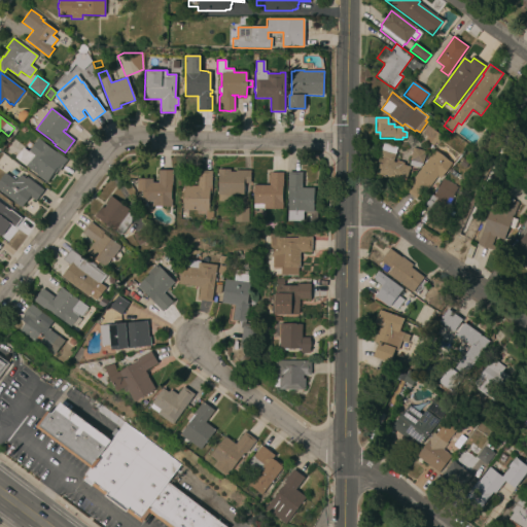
[(436,144),(435,143),(433,146),(425,140),(427,137),(422,133),(427,126),(443,137),(436,144)]
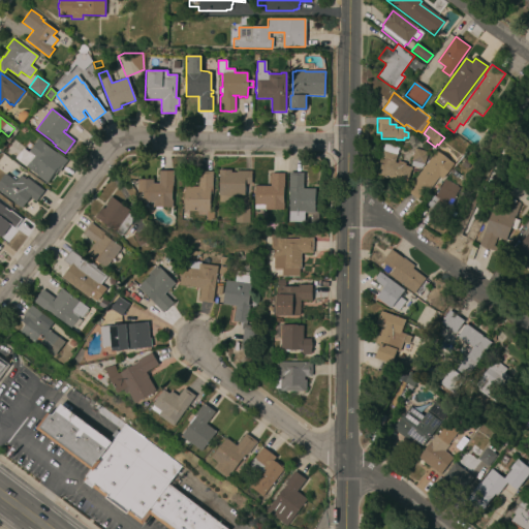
[(485,134),(479,131),(484,126),(489,129),(485,134)]
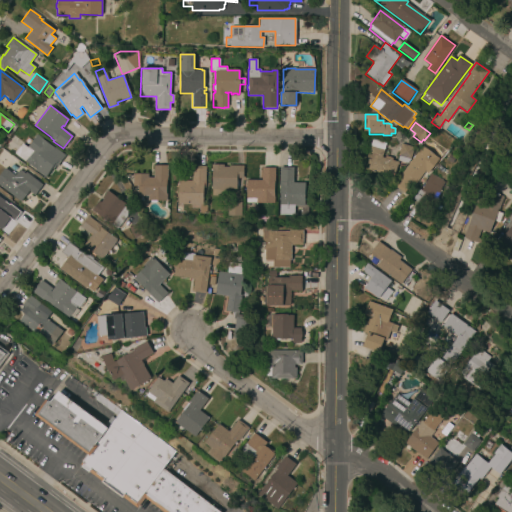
[(36,170),(36,169),(15,153),(22,143),(27,147),(37,134),(42,138),(41,138),(54,148),(55,147),(65,155),(57,166),(56,165),(53,169),(52,168),(46,177),(36,170)]
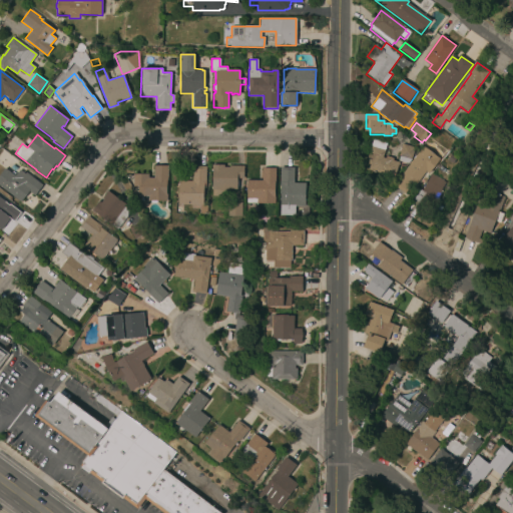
[(385,159),(386,156),(394,159),(393,161),(398,162),(395,175),(370,168),(371,164),(368,164),(369,160),(373,160),(373,159),(368,157),(373,140),(387,143),(383,158),(385,159)]
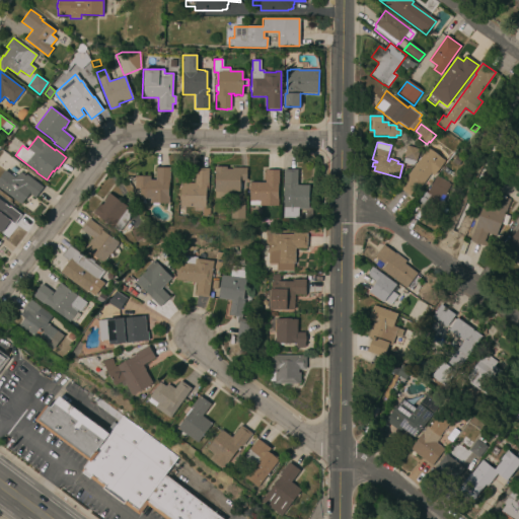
[(413,166),(403,163),(404,158),(403,158),(406,146),(420,150),(417,161),(413,166)]
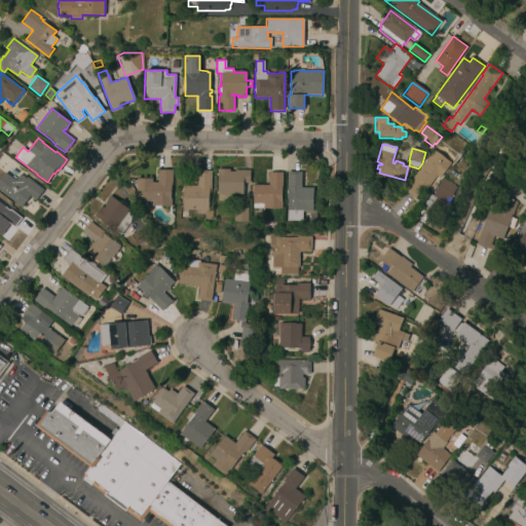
[(440,179),(437,176),(425,190),(423,188),(416,198),(405,190),(404,189),(434,150),(451,163),(440,179)]
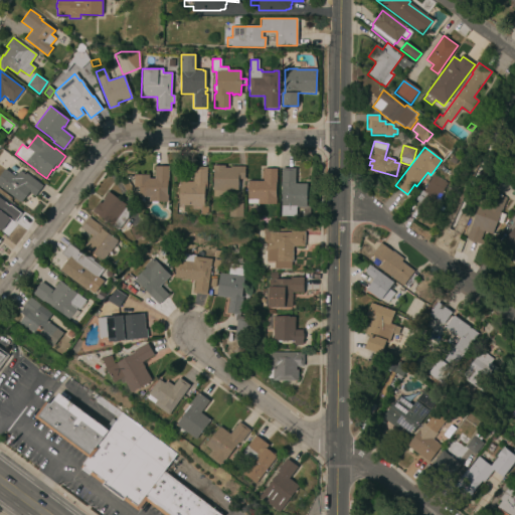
[(506,159),(501,156),(505,148),(510,151),(506,159)]
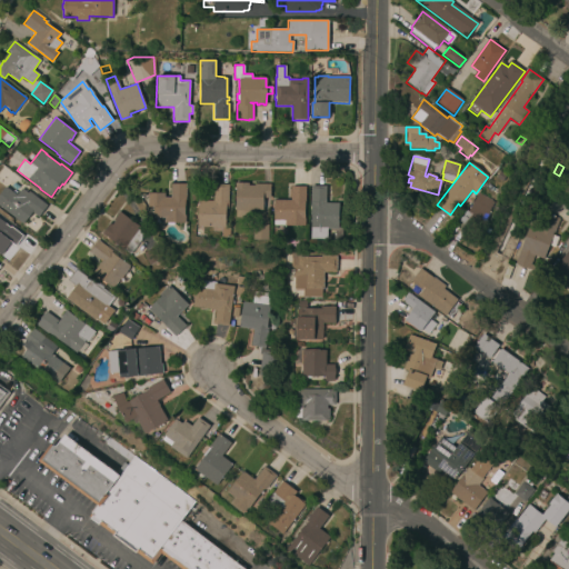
[(568,185),(559,179),(566,167),(568,168),(568,185)]
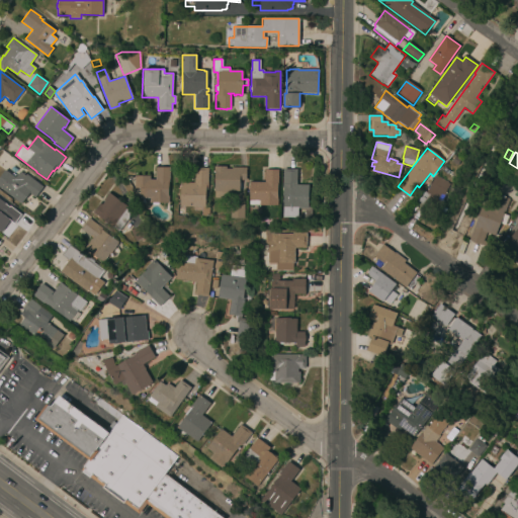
[(458,166),(450,163),(453,156),(461,160),(458,166)]
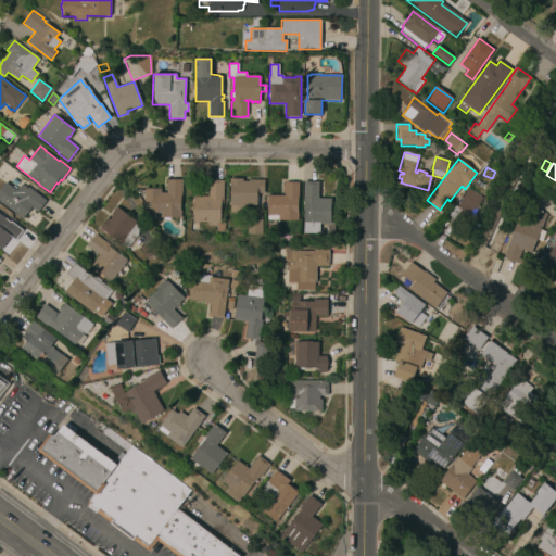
[(265,180),(265,193),(257,193),(257,205),(248,205),(248,213),(231,213),(231,205),(231,185),(230,184),(230,178),(243,179),(243,181),(249,181),(250,179),(265,180)]
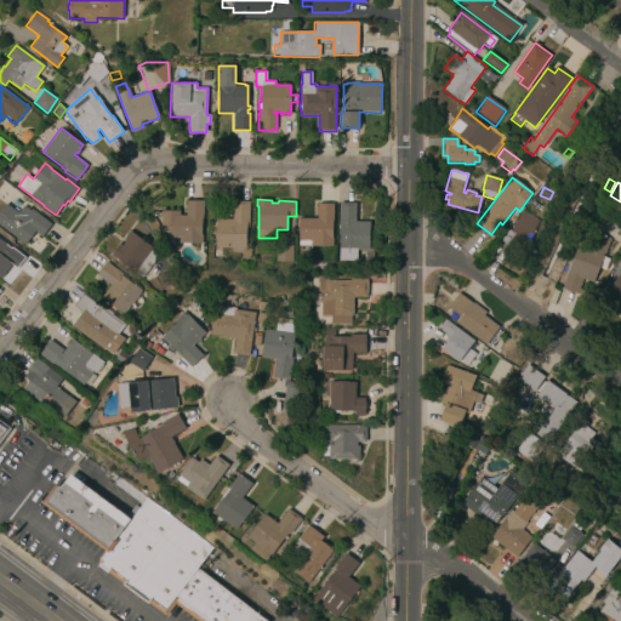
[(180,211),(180,215),(187,216),(187,200),(204,200),(204,216),(203,216),(203,234),(204,234),(203,243),(192,243),(191,246),(183,246),(183,243),(181,243),(181,238),(169,238),(169,226),(163,226),(163,210),(180,211)]
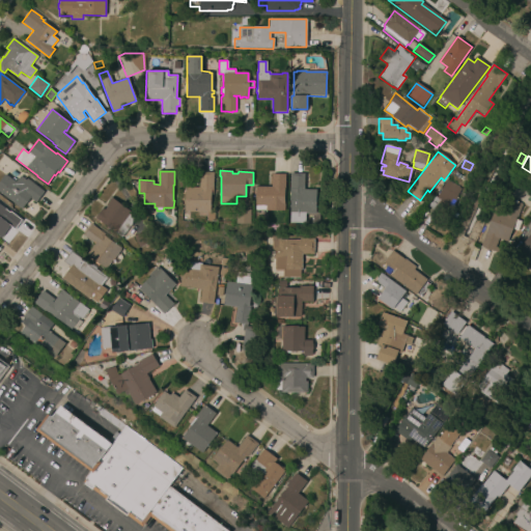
[(214,172),(214,191),(212,191),(212,211),(216,211),(216,220),(208,220),(208,213),(206,213),(206,216),(199,216),(200,212),(186,212),(187,187),(200,188),(200,172),(214,172)]
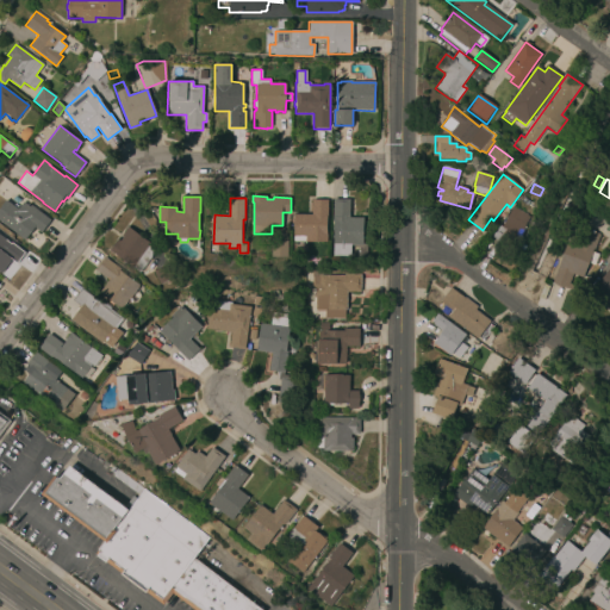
[(363,246),(352,246),(352,256),(334,256),(334,199),(350,199),(350,218),(363,218),(363,244),(363,246)]
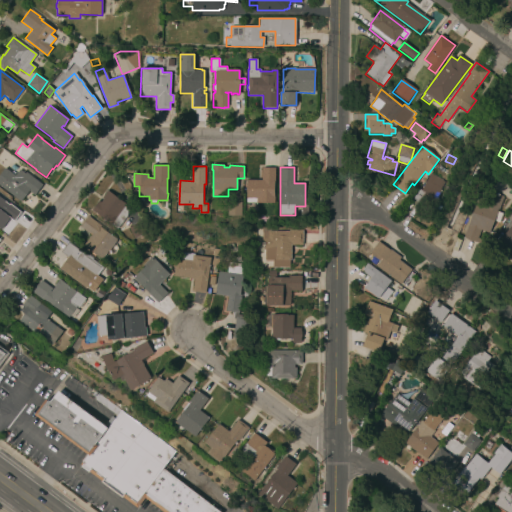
[(0,186),(0,174),(5,168),(15,175),(20,169),(22,171),(23,170),(43,185),(35,195),(29,191),(21,202),(0,186)]
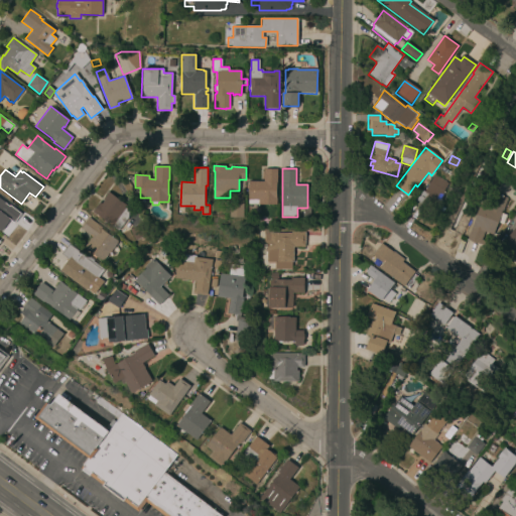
[(277,181),(277,198),(277,205),(249,205),(249,181),(264,181),(264,169),(277,169),(277,181)]
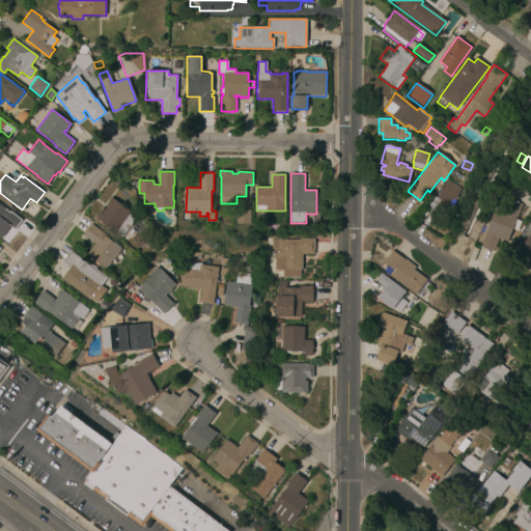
[(454,206),(448,218),(427,206),(435,197),(438,198),(447,182),(460,189),(456,197),(454,206)]
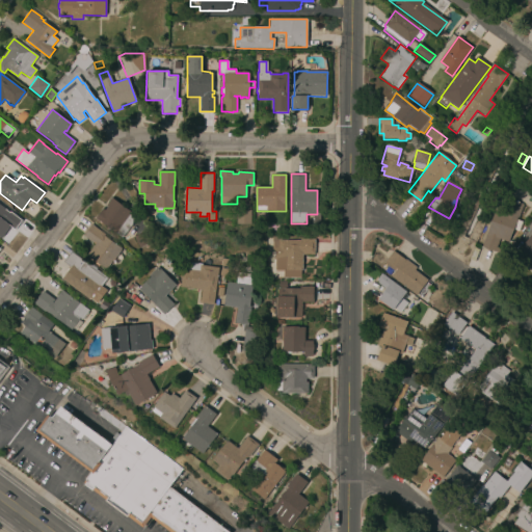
[(121,239),(95,218),(103,209),(104,210),(108,206),(106,205),(112,197),(131,213),(130,214),(133,217),(132,224),(121,239)]
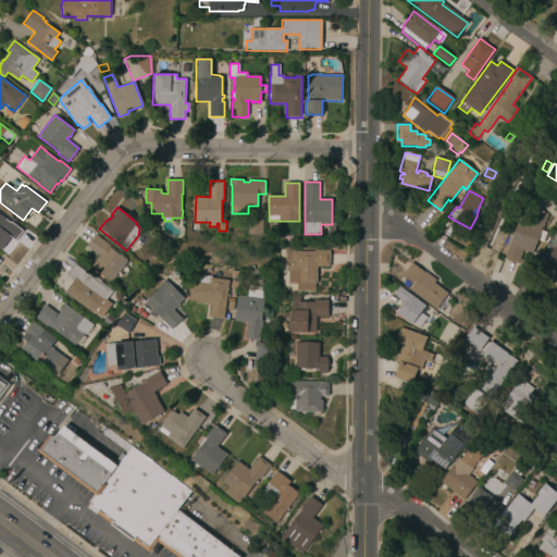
[(532,254),(523,250),(520,260),(523,261),(522,264),(505,259),(519,218),(533,223),(537,209),(546,213),(532,254)]
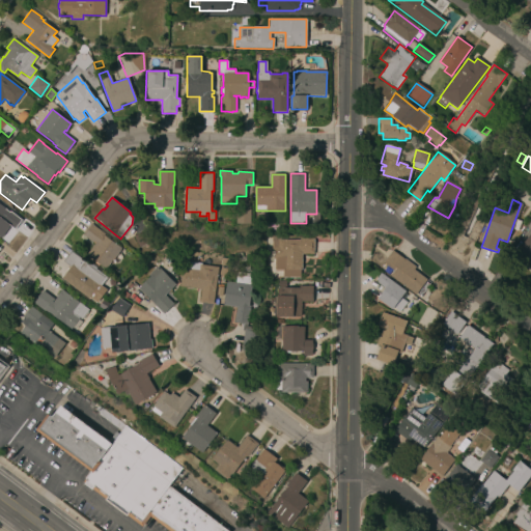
[(0,204),(9,212),(10,210),(23,219),(14,230),(3,222),(0,225),(0,204)]
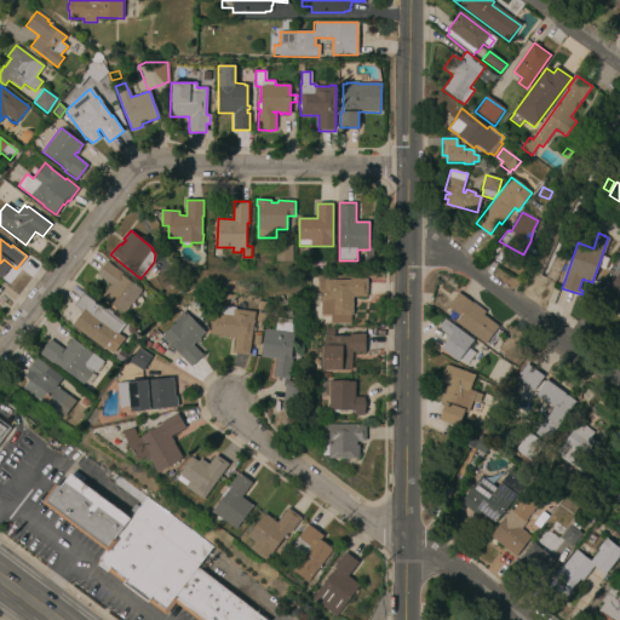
[(293,262),(277,260),(277,245),(294,245),(293,262)]
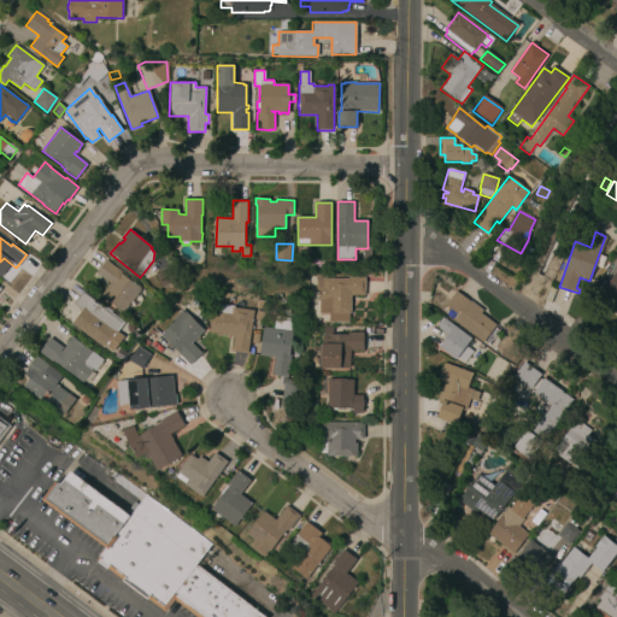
[(105,259),(122,272),(121,274),(141,288),(140,291),(141,291),(134,300),(133,300),(124,312),(101,297),(110,283),(95,272),(105,259)]
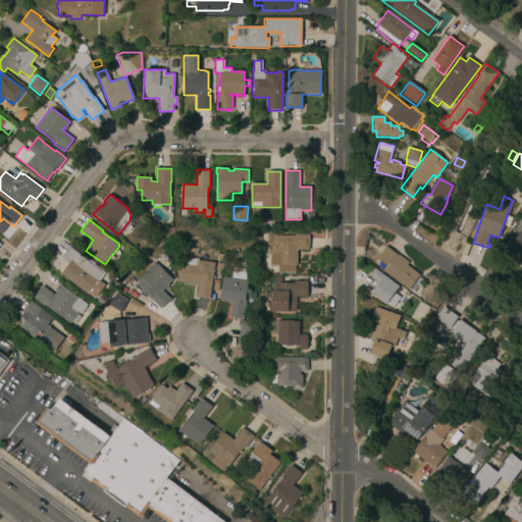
[(143,226),(149,238),(137,244),(131,232),(143,226)]
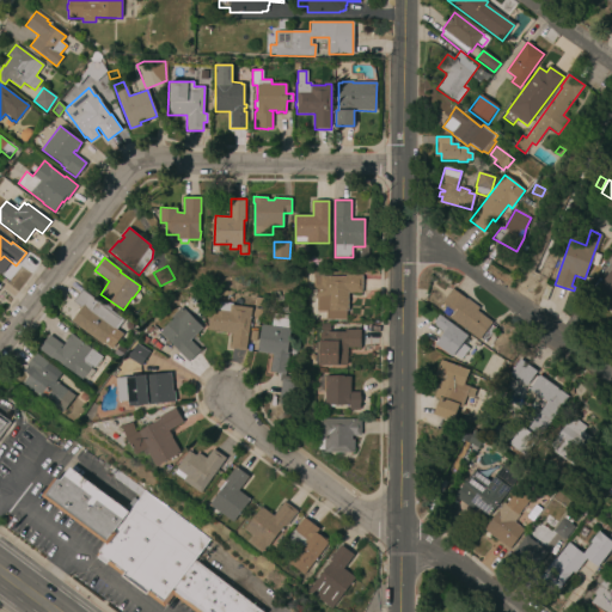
[(611,306),(594,293),(611,269),(611,306)]
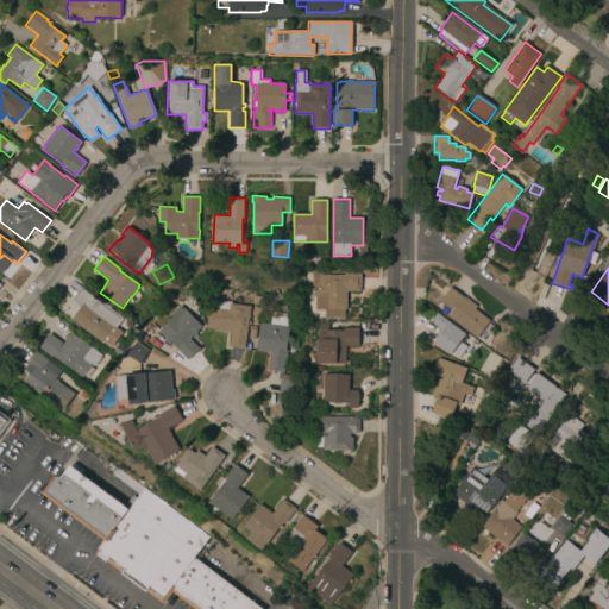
[(344,275),(344,274),(360,274),(360,292),(346,292),(346,309),(345,309),(345,319),(325,318),(326,311),(315,311),(315,297),(313,296),(313,278),(312,278),(312,271),(322,271),(322,275),(344,275)]
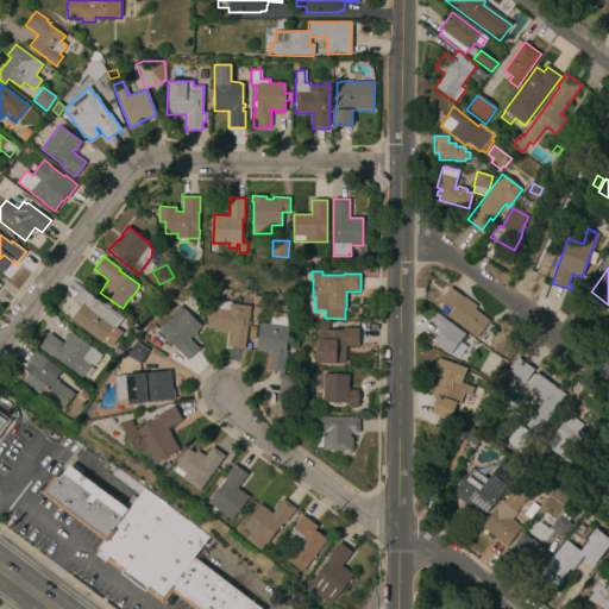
[(71,319),(81,306),(74,300),(82,288),(121,318),(102,343),(71,319)]
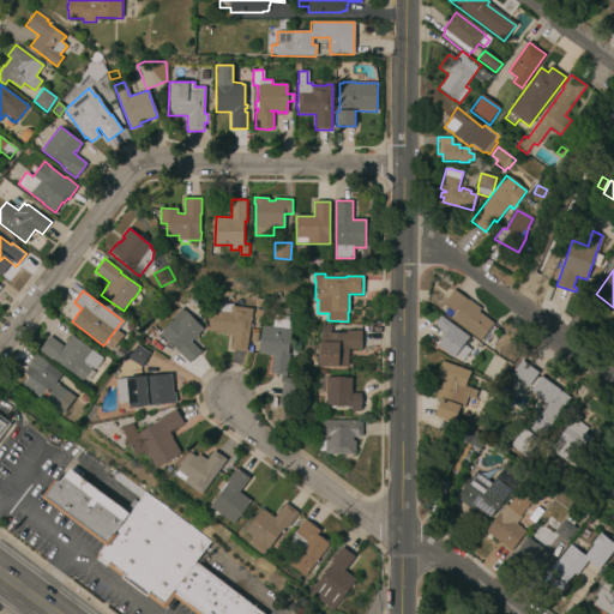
[(468,301),(468,300),(481,309),(479,313),(494,324),(481,342),(451,320),(456,314),(443,305),(453,290),(468,301)]
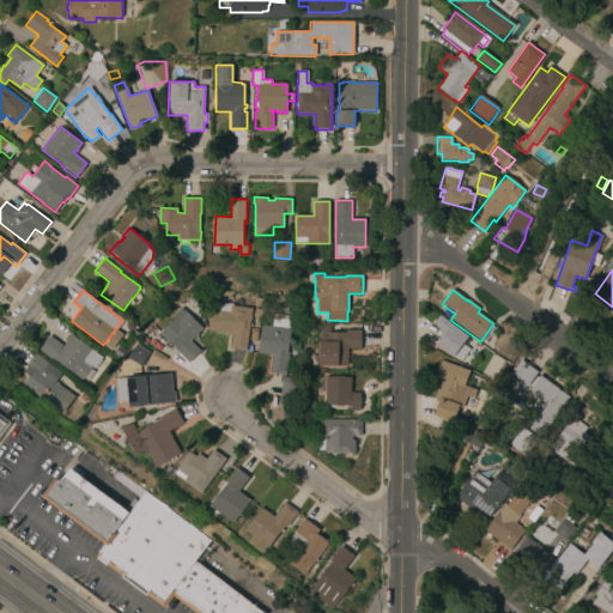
[(194,296),(198,303),(188,308),(186,301),(194,296)]
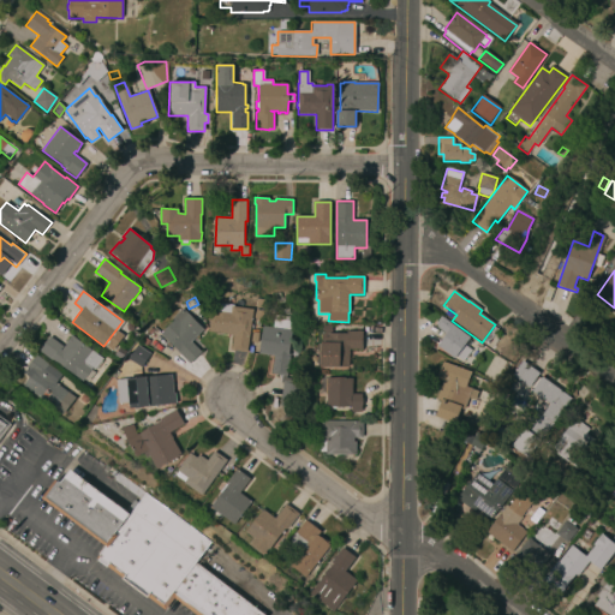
[(246,352),(231,350),(233,335),(208,332),(210,312),(216,314),(219,303),(236,305),(236,308),(252,310),(246,352)]
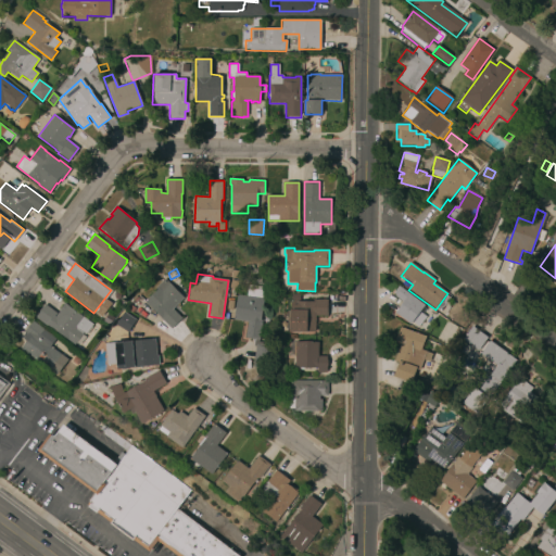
[(173,310),(181,318),(172,328),(144,302),(156,290),(155,288),(164,279),(184,298),(173,310)]
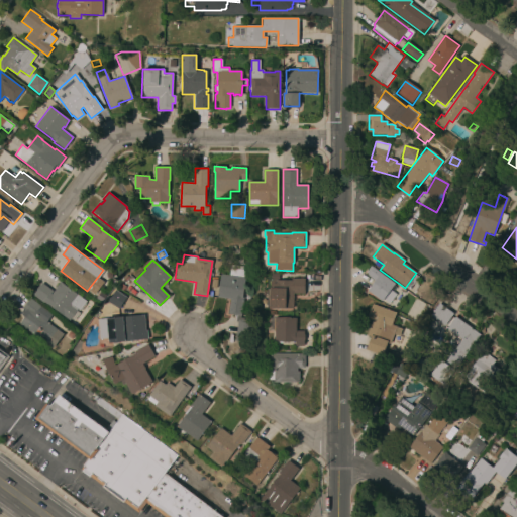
[(236,315),(227,314),(229,299),(217,298),(220,275),(228,276),(229,265),(243,267),(242,270),(243,278),(244,278),(242,297),(243,297),(240,316),(236,315)]
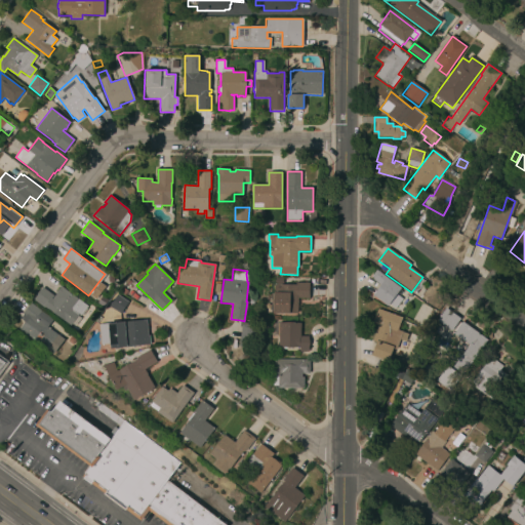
[(377,273),(378,272),(401,288),(396,295),(401,299),(395,308),(389,304),(387,306),(373,295),(380,285),(371,278),(376,272),(377,273)]
